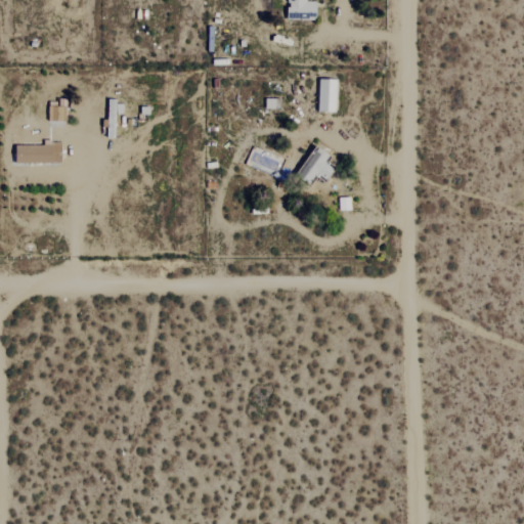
[(288,0),(288,19),(316,19),(317,1),(308,1),(307,0),(288,0)]
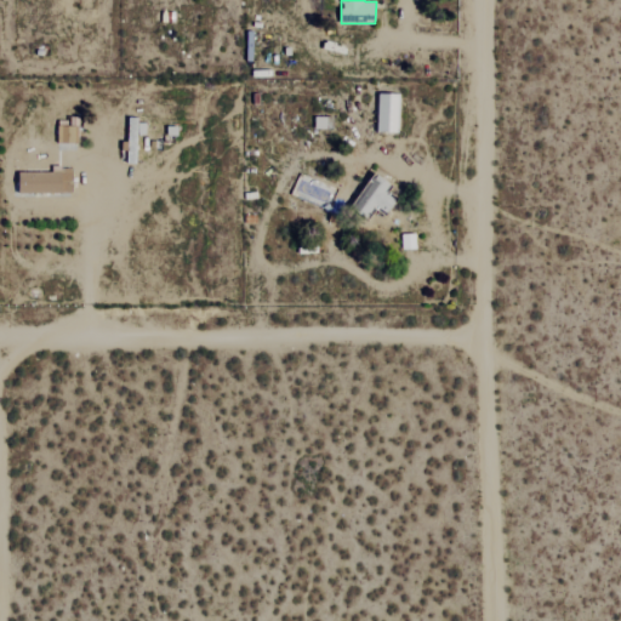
[(379,131),(399,132),(400,93),(379,93),(379,131)]
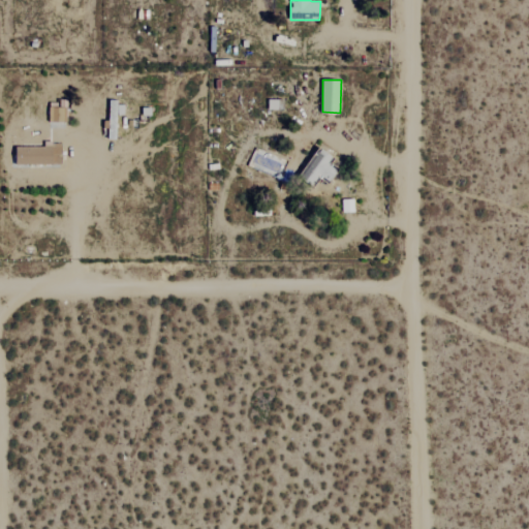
[(49,122),(66,122),(66,100),(60,100),(60,106),(49,106),(49,122)]
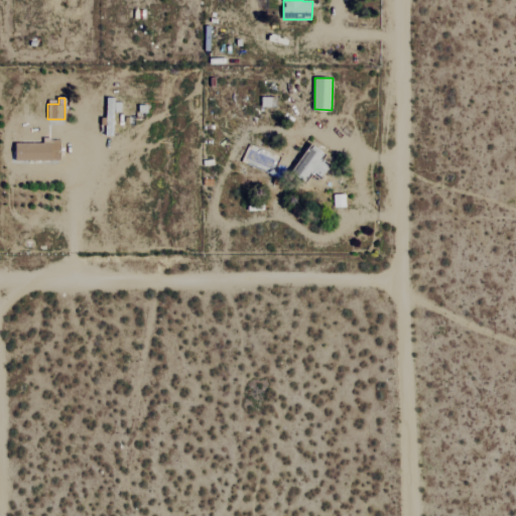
[(16,161),(59,160),(59,139),(43,139),(43,143),(16,143),(16,161)]
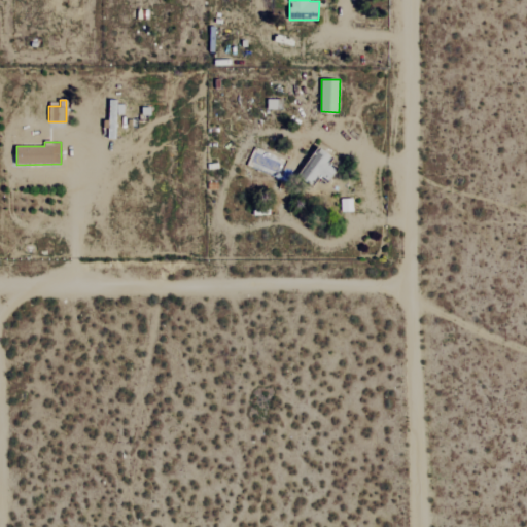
[(311,186),(319,177),(327,183),(337,171),(326,163),(331,156),(319,146),(296,175),(311,186)]
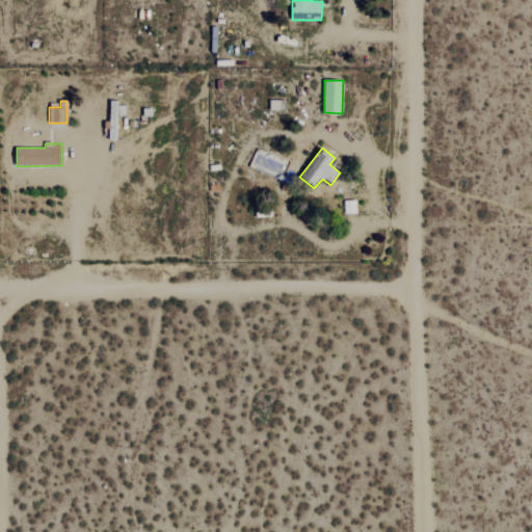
[(356,201),(344,201),(345,213),(356,213),(356,201)]
